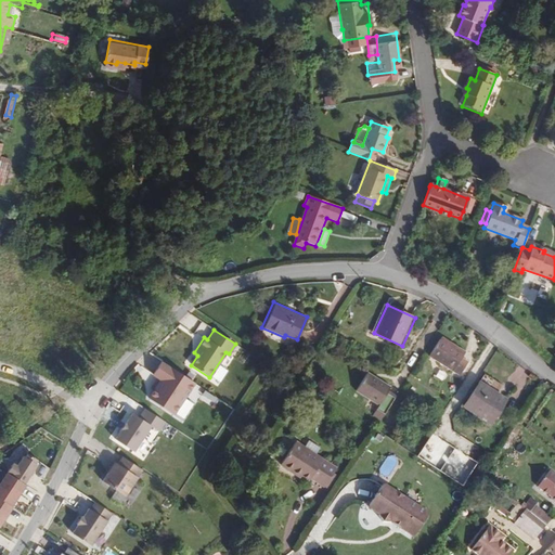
[(459,355),(463,347),(447,336),(433,357),(456,372),(465,358),(459,355)]
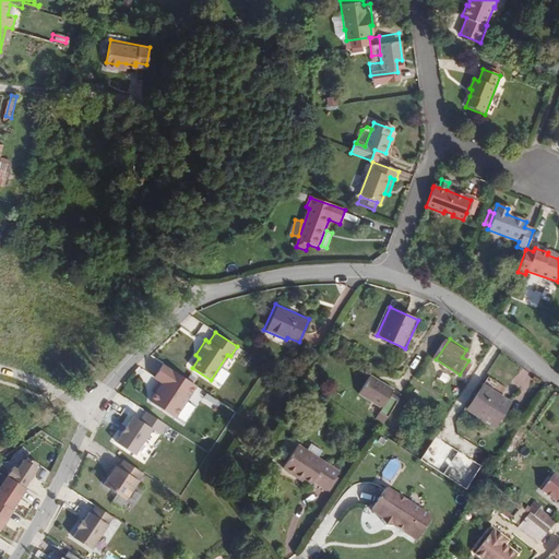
[(154,392),(149,401),(174,417),(194,385),(162,364),(153,377),(158,380),(152,391),(154,392)]
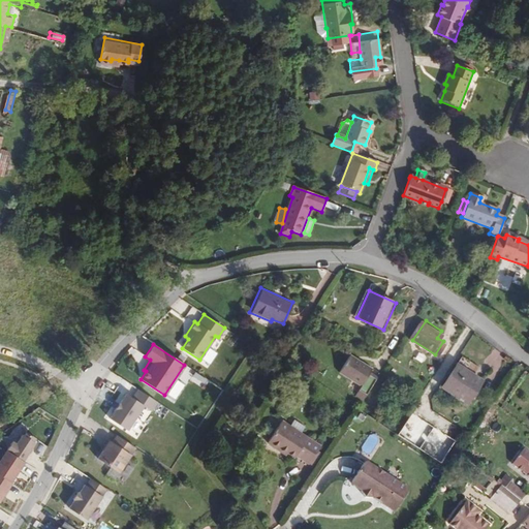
[(364,390),(375,371),(353,358),(342,376),(364,390)]
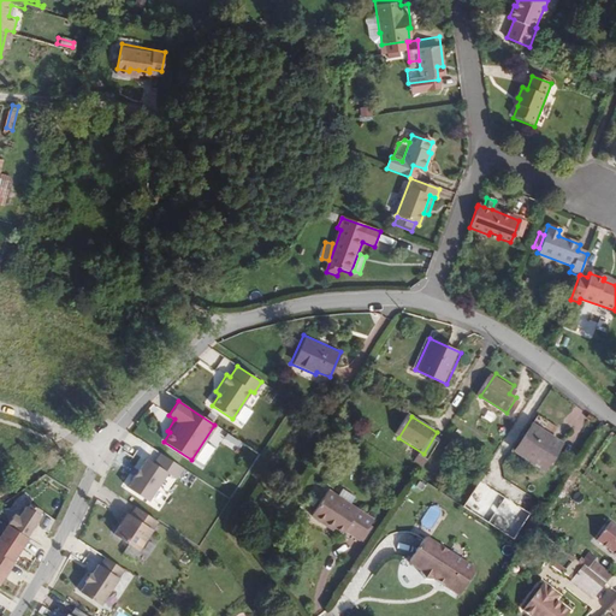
[(554,454),(561,444),(532,424),(514,449),(543,469),(548,462),(550,465),(557,455),(554,454)]
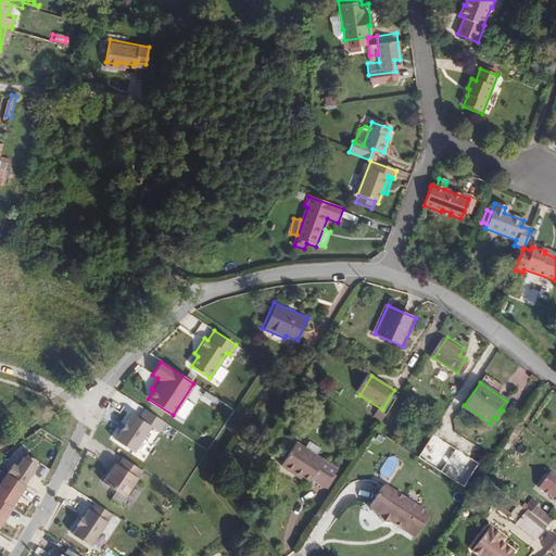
[(131,414),(114,440),(134,452),(150,426),(159,431),(165,422),(144,409),(138,418),(131,414)]
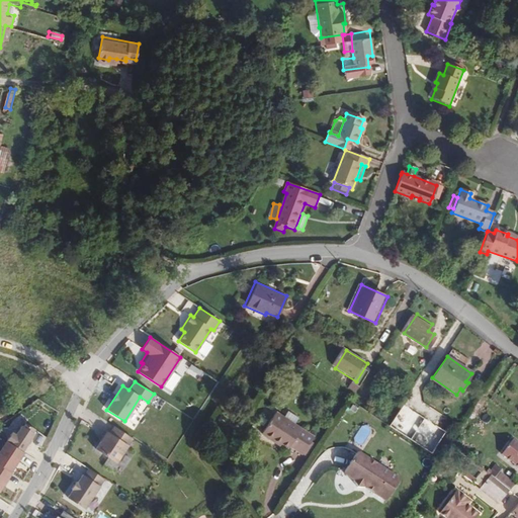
[(430,452),(444,432),(403,405),(389,425),(430,452)]
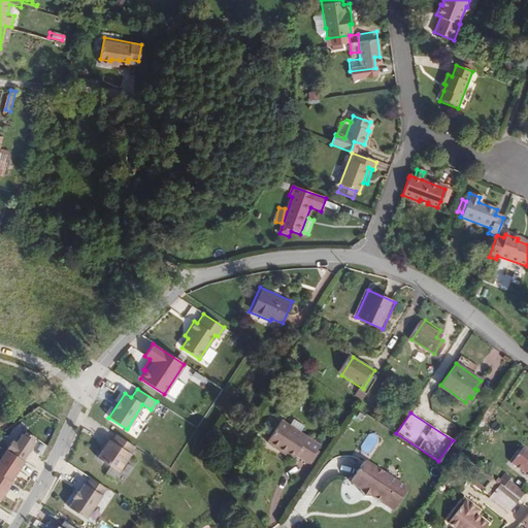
[(320,450),(281,424),(267,444),(279,454),(282,452),(294,460),(295,458),(308,466),(316,456),(320,450)]
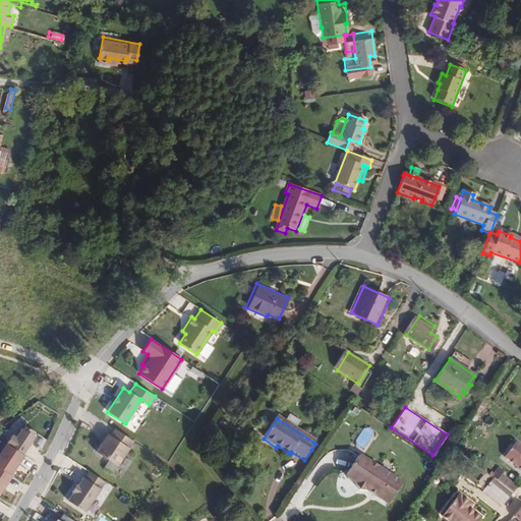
[(11,435),(6,444),(22,455),(34,437),(33,436),(35,432),(25,426),(23,429),(21,428),(15,438),(11,435)]
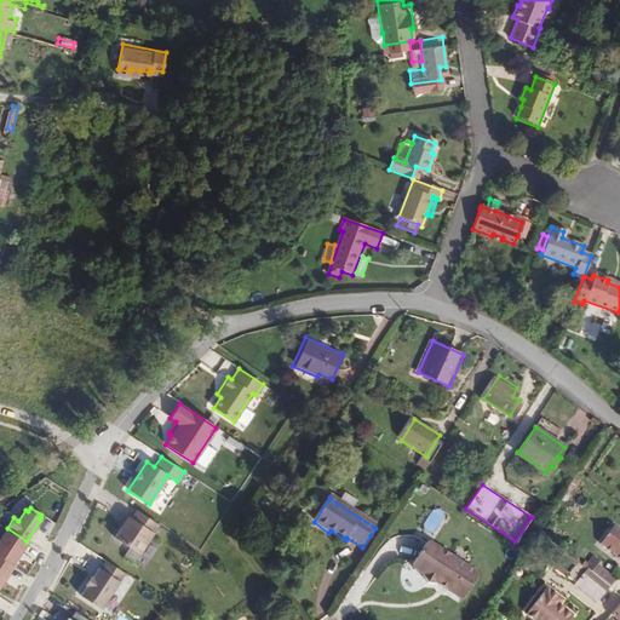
[(619,520),(606,509),(591,528),(604,539),(619,551),(619,520)]
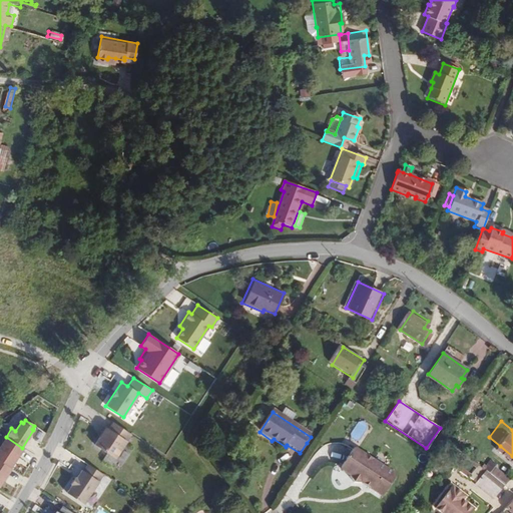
[(130,434),(112,422),(108,429),(102,426),(96,435),(99,437),(94,445),(115,458),(130,434)]
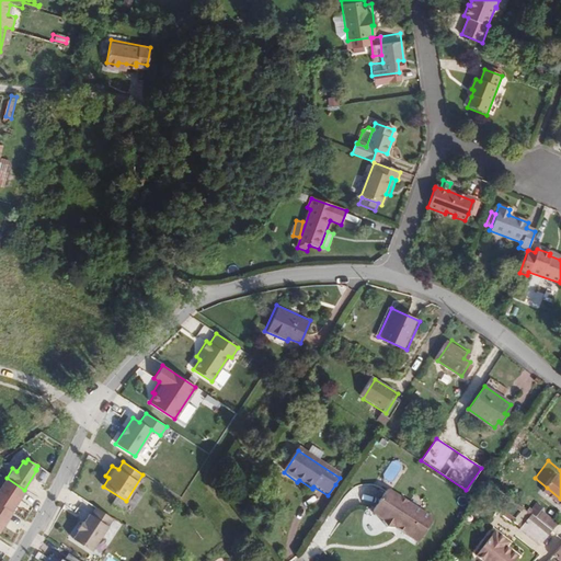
[(24,490),(7,478),(0,487),(0,504),(11,513),(21,499),(22,499),(27,492),(24,490)]
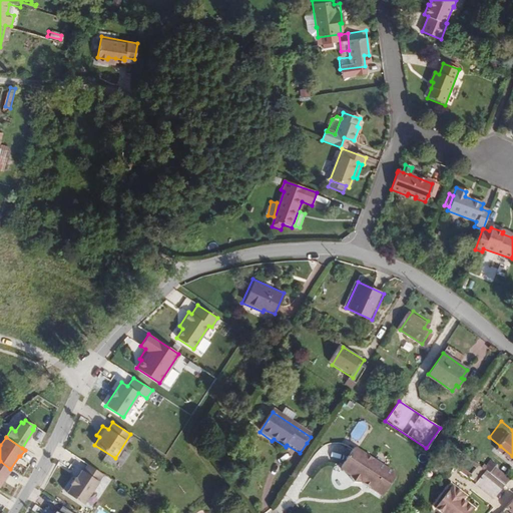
[(304,456),(311,445),(307,443),(300,453),(304,456)]
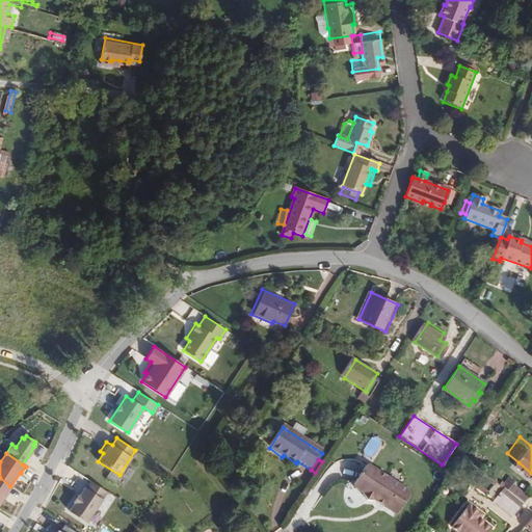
[(407,491),(371,468),(366,469),(355,484),(356,489),(395,513),(400,512),(410,498),(407,491)]
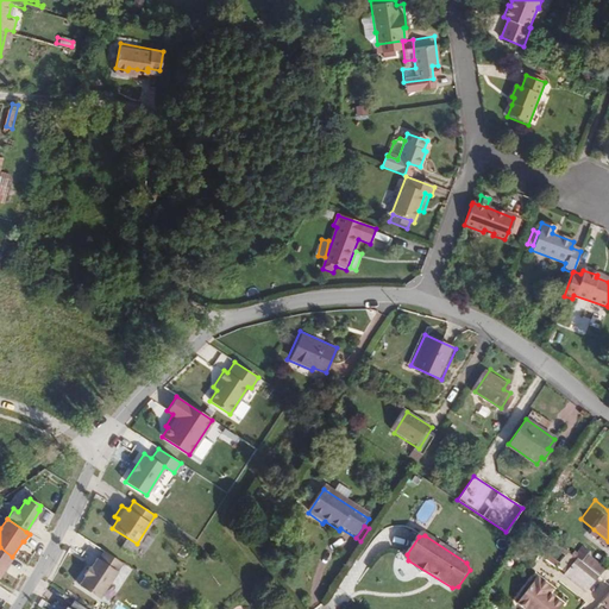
[(565,550),(556,541),(553,545),(564,552),(565,550)]
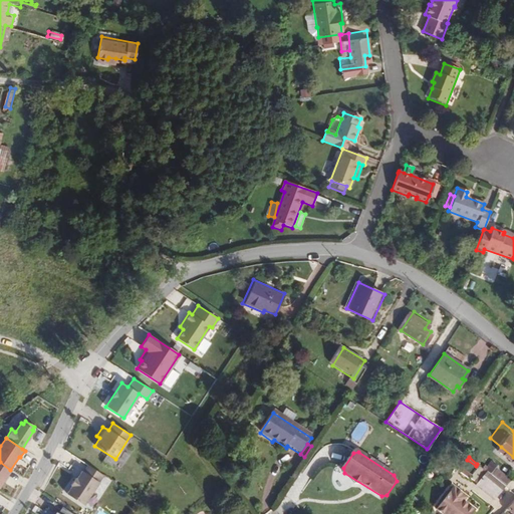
[(499,469),(494,466),(496,464),(490,459),(486,465),(481,462),(479,465),(482,467),(486,470),(494,476),(505,484),(510,478),(499,469)]
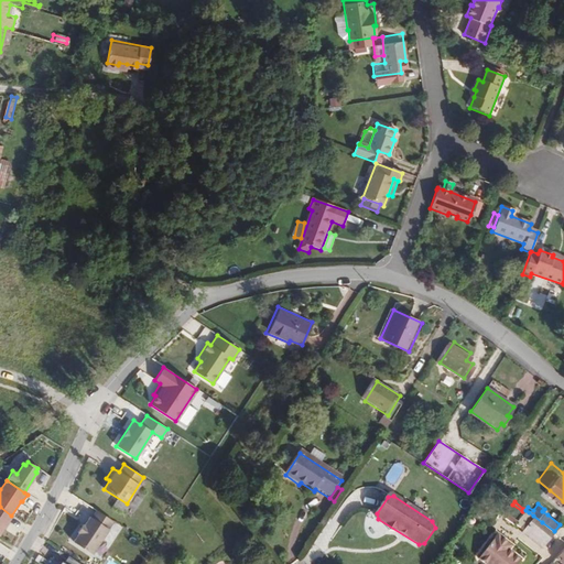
[(548,514),(551,510),(546,506),(544,509),(542,511),(548,514)]
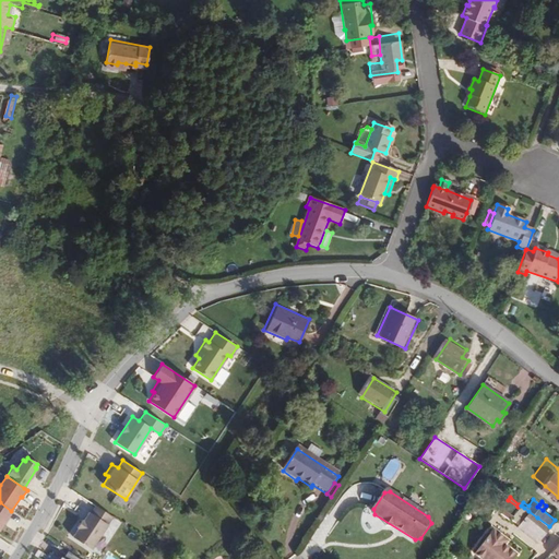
[(11,511),(0,502),(0,531),(13,511),(11,511)]
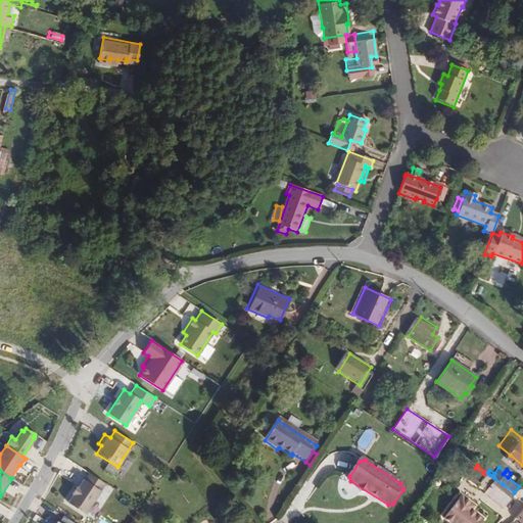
[(481,488),(490,475),(487,473),(485,472),(484,474),(476,484),(481,488)]
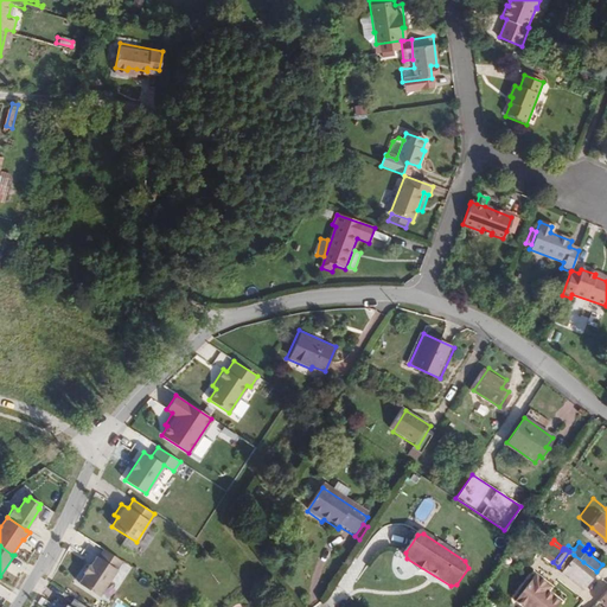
[(84,575),(78,585),(98,598),(122,563),(103,551),(98,558),(96,557),(90,567),(89,566),(83,575),(84,575)]
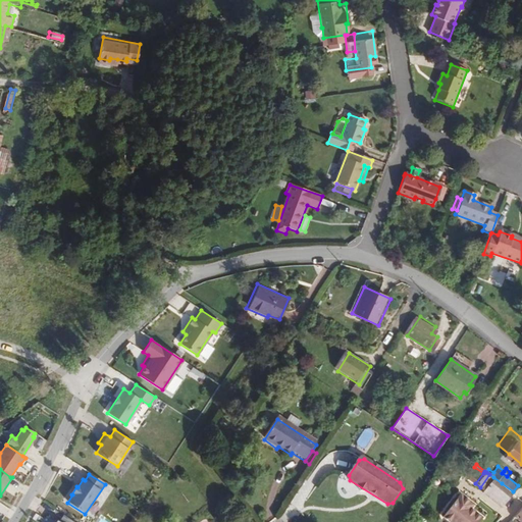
[(482,489),(493,477),(489,474),(480,487),(482,489)]
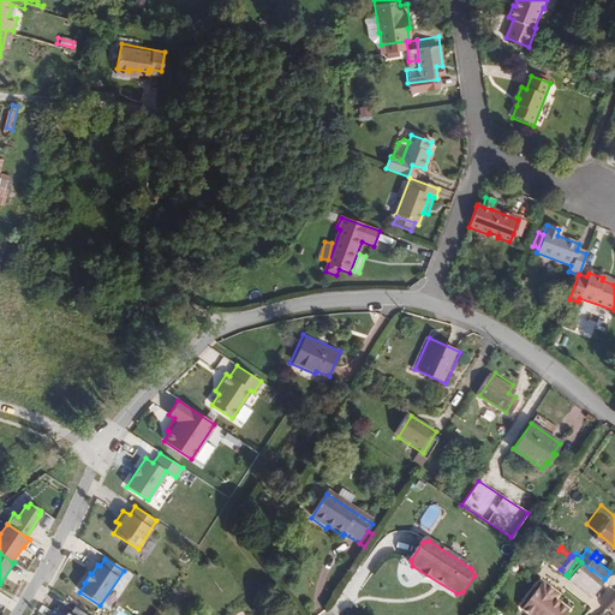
[(578,586),(591,569),(581,562),(568,577),(567,578),(578,586)]
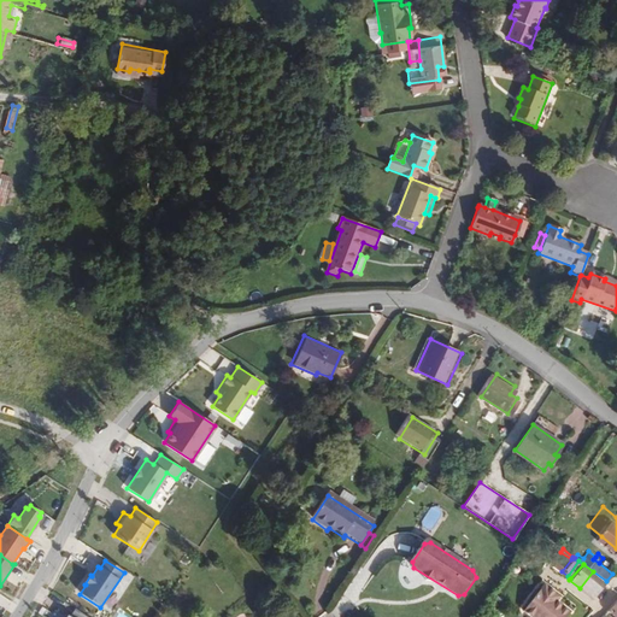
[(606,581),(593,571),(580,588),(587,594),(592,599),(606,581)]
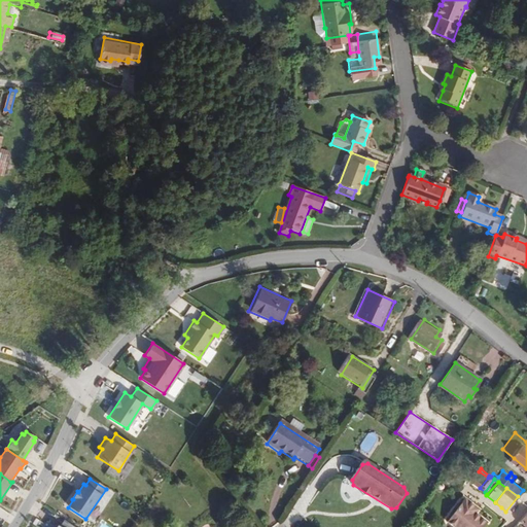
[(453,526),(484,526),(487,524),(475,514),(471,512),(475,506),(465,499),(448,523),(453,526)]
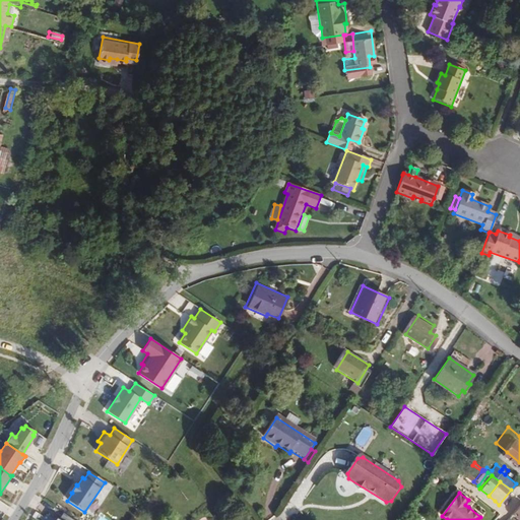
[(518,519),(519,519),(519,504),(511,514),(518,519)]
